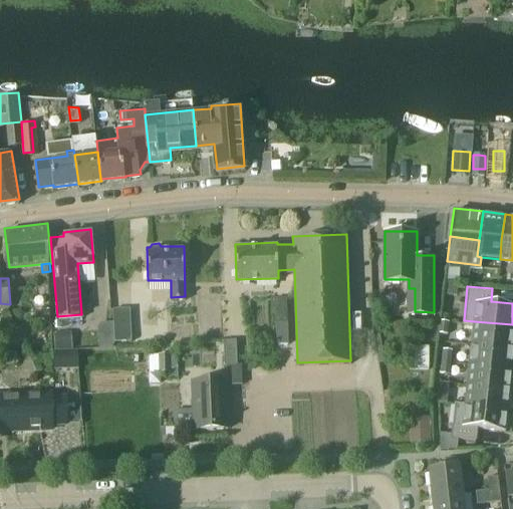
[(276,341),(289,340),(287,294),(274,294),(276,341)]
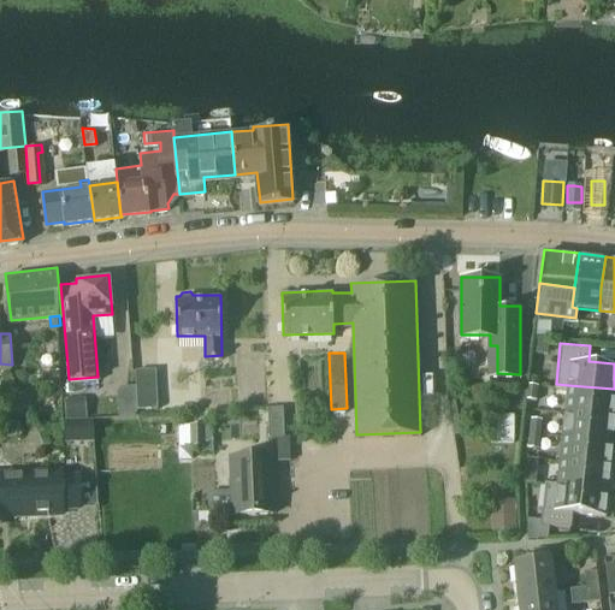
[(157,403),(155,365),(136,366),(137,404),(157,403)]
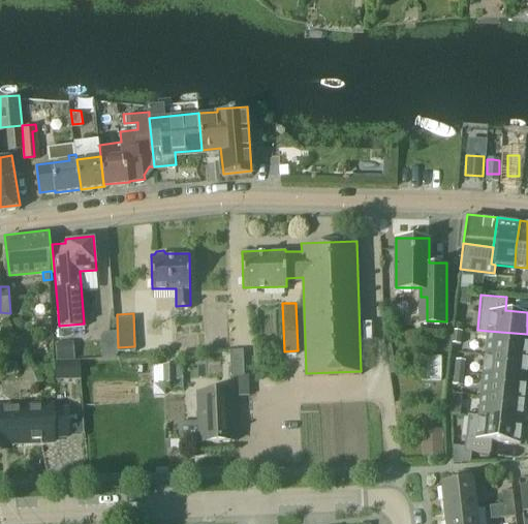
[(453,329),(452,341),(461,342),(462,330),(453,329)]
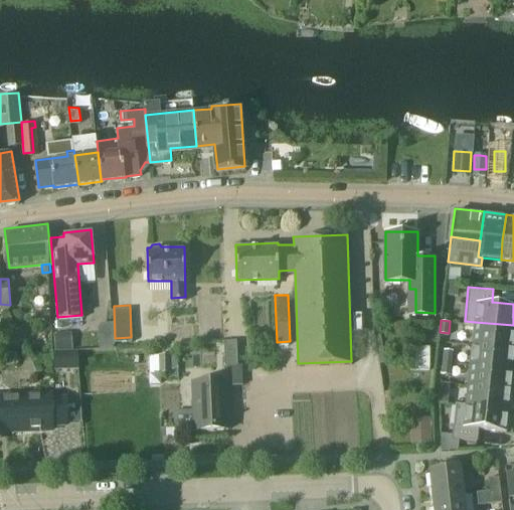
[(513,325),(475,322),(472,342),(513,346),(513,325)]
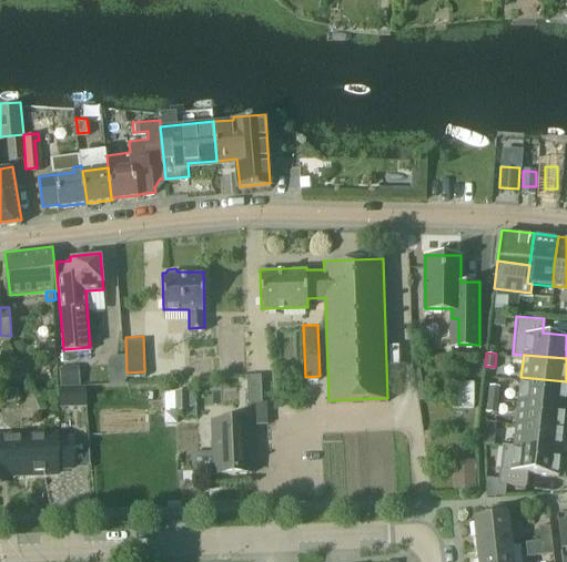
[(79,363),(60,364),(61,381),(80,380),(79,363)]
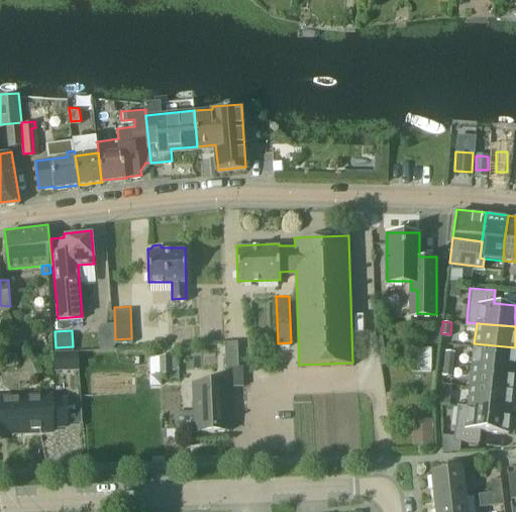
[(239,365),(238,340),(225,340),(226,366),(239,365)]
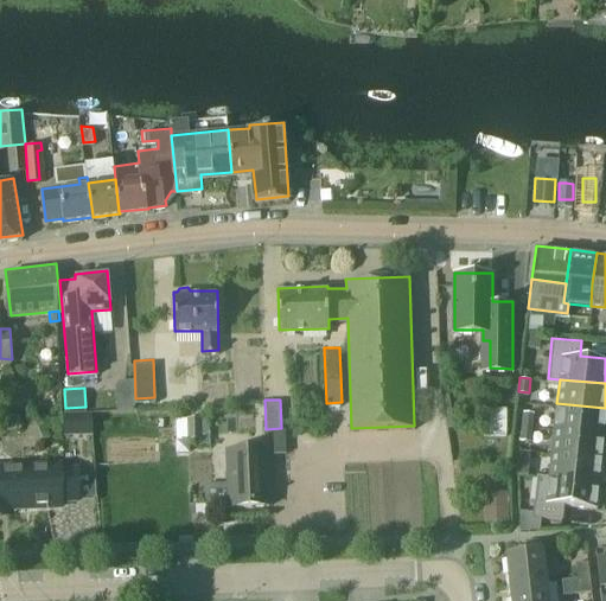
[(556,403),(554,427),(605,433),(605,408),(556,403)]
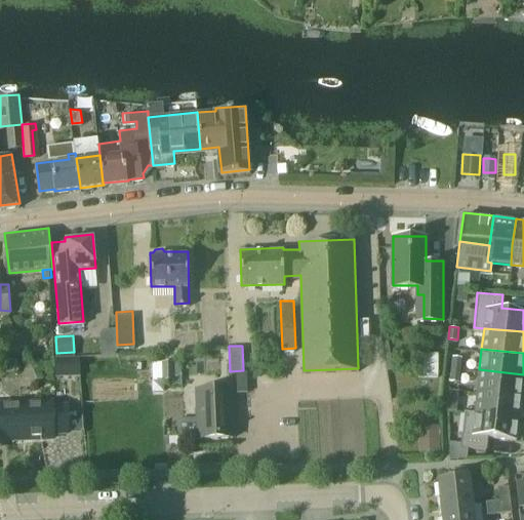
[(80,372),(80,356),(57,357),(57,373),(80,372)]
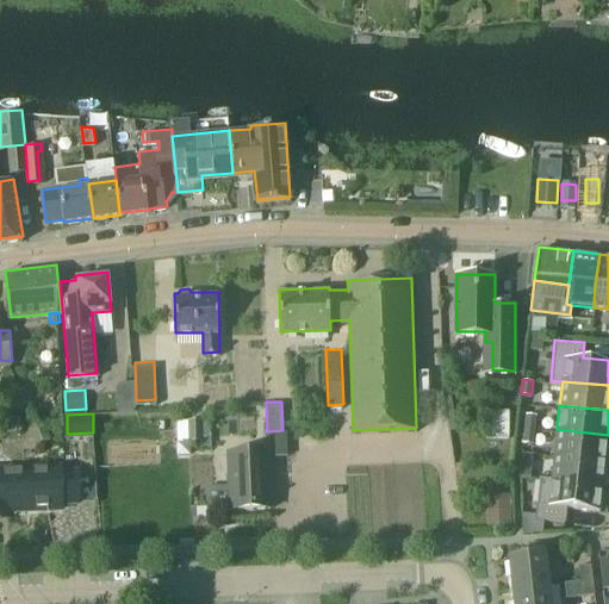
[(526,413),(524,425),(524,427),(535,428),(536,428),(538,415),(526,413)]
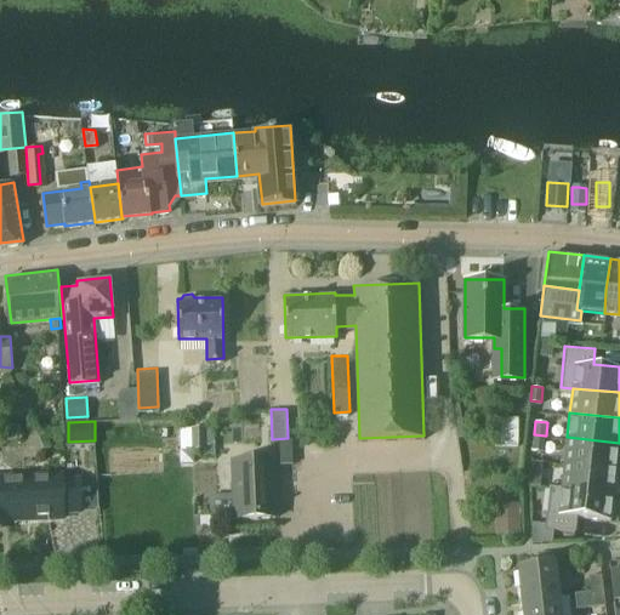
[(518,443),(519,425),(494,423),(494,442),(518,443)]
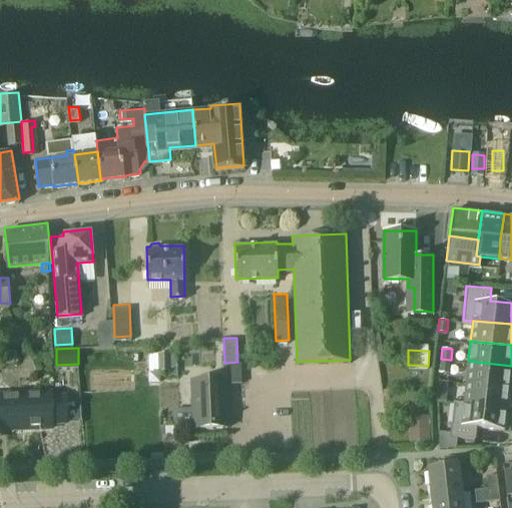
[(158,372),(170,371),(170,352),(157,352),(158,372)]
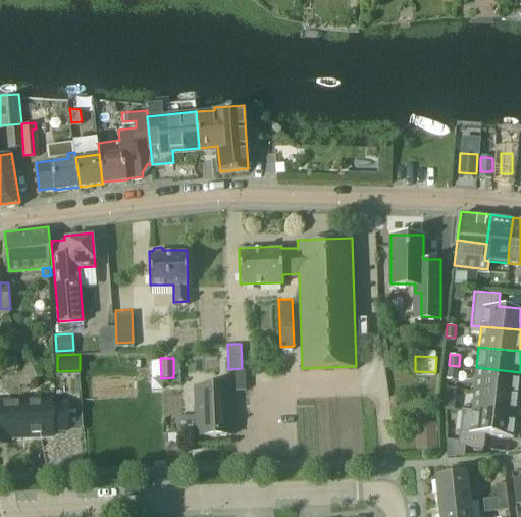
[(449,364),(447,377),(457,378),(459,366),(458,366),(449,365),(449,364)]
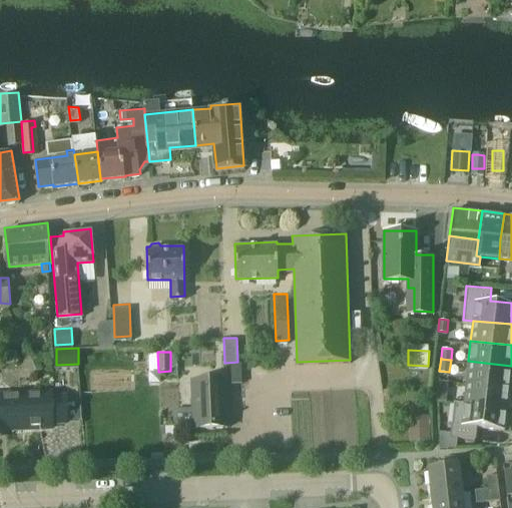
[(468,361),(466,381),(508,386),(511,366),(468,361)]
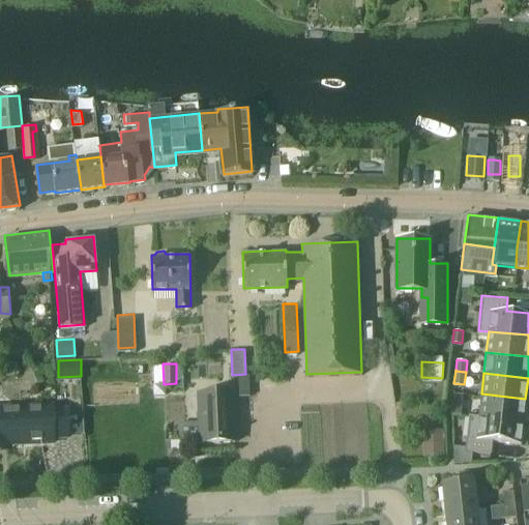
[(236,440),(234,390),(199,392),(202,442),(236,440)]
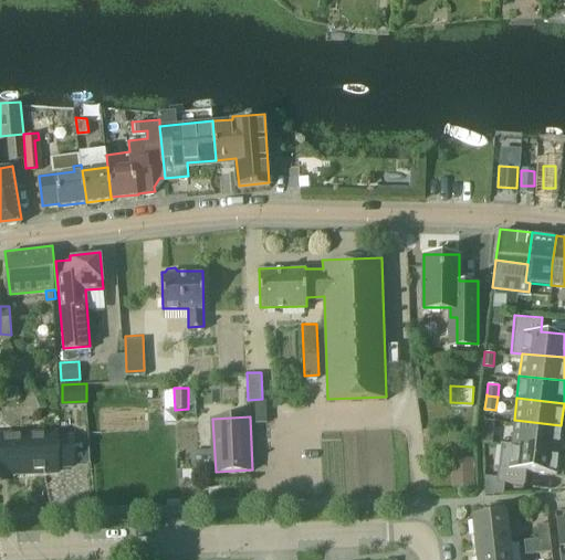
[(492,440),(494,418),(484,416),(483,429),(482,439),(492,440)]
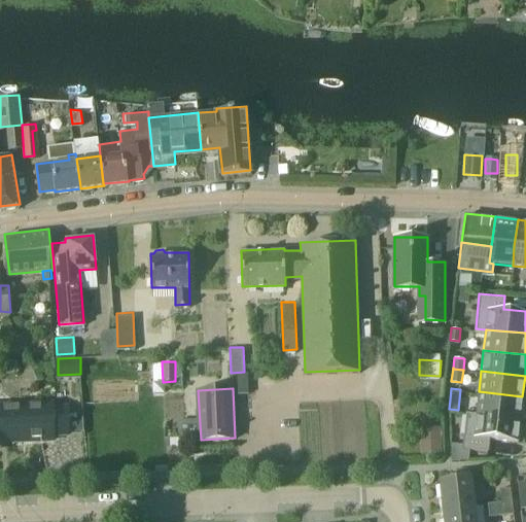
[(479,391),(477,413),(520,417),(522,396),(479,391)]
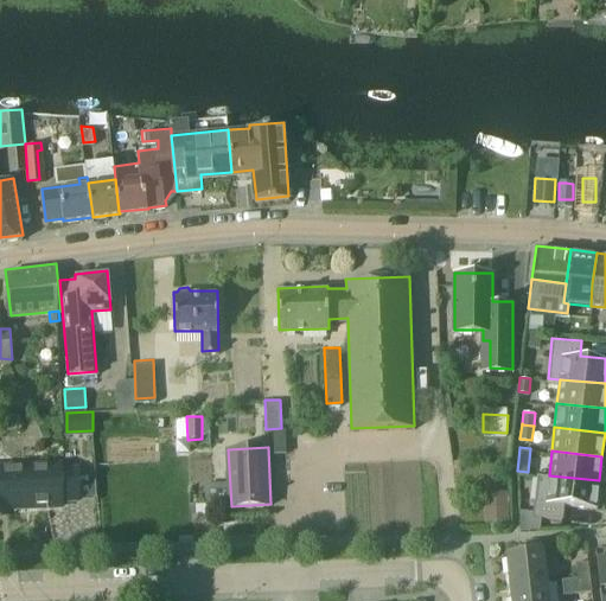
[(63,497),(80,496),(78,467),(62,468),(62,462),(0,464),(0,511),(12,511),(12,504),(63,503),(63,497)]
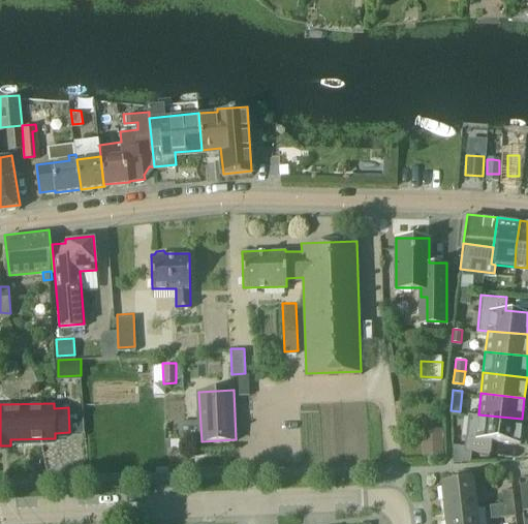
[(522,419),(478,414),(468,413),(464,448),(490,451),(492,437),(520,440),(522,419)]
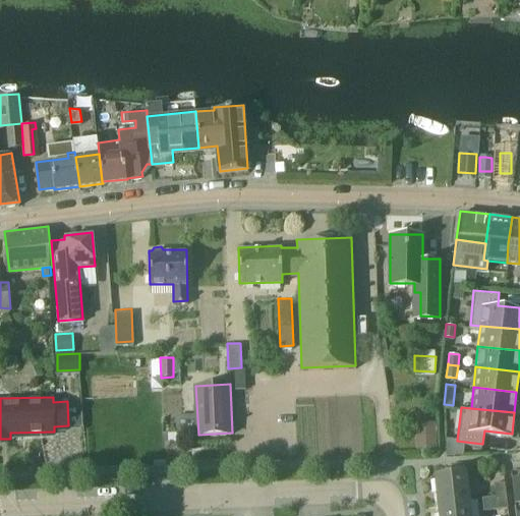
[(414,420),(415,447),(439,445),(437,419),(414,420)]
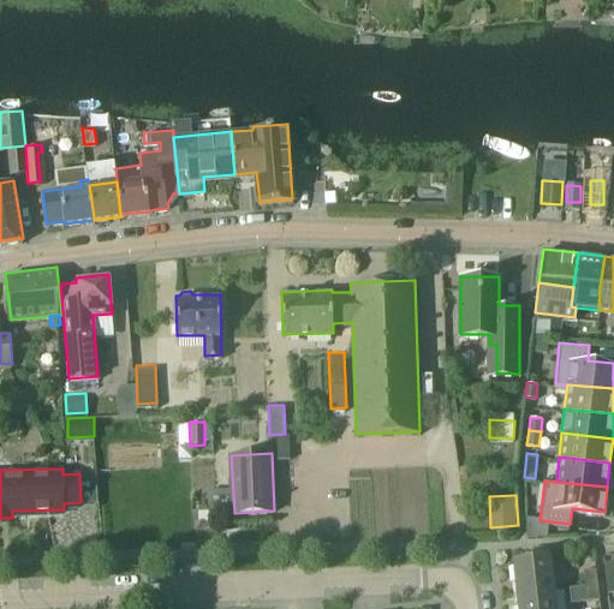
[(518,590),(555,586),(552,555),(514,559),(518,590)]
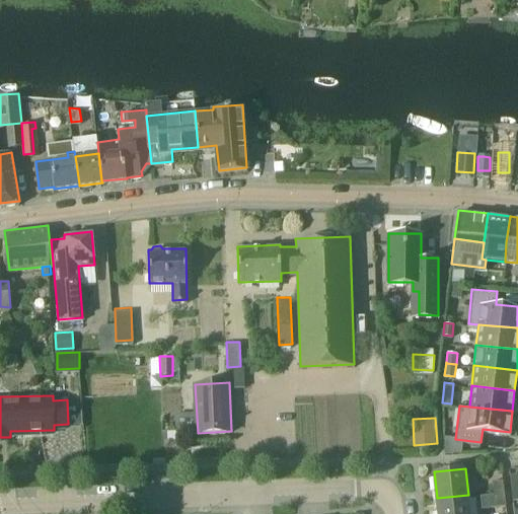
[(494,492),(504,491),(503,478),(493,479),(494,492)]
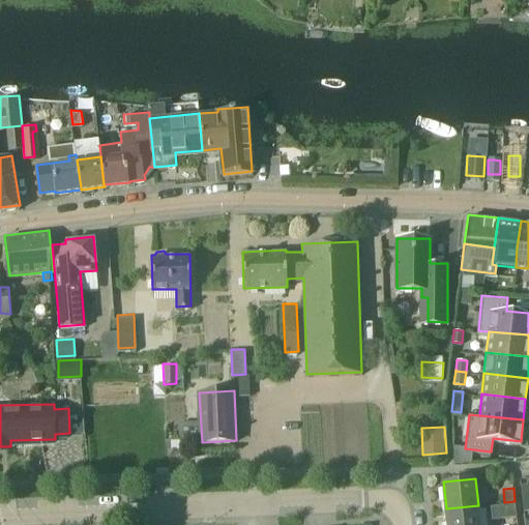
[(515,501),(504,502),(505,515),(517,514),(515,501)]
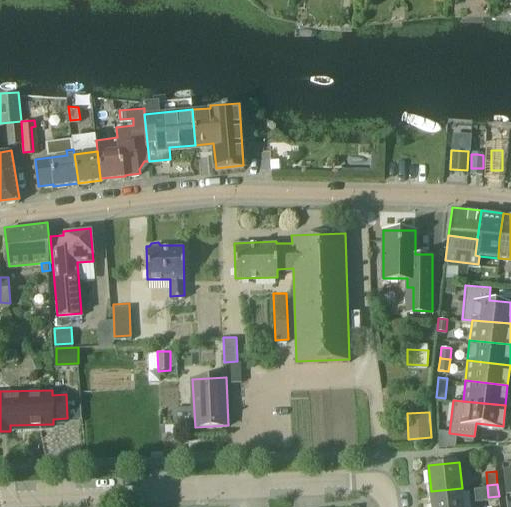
[(488,497),(487,485),(473,487),(475,499),(488,497)]
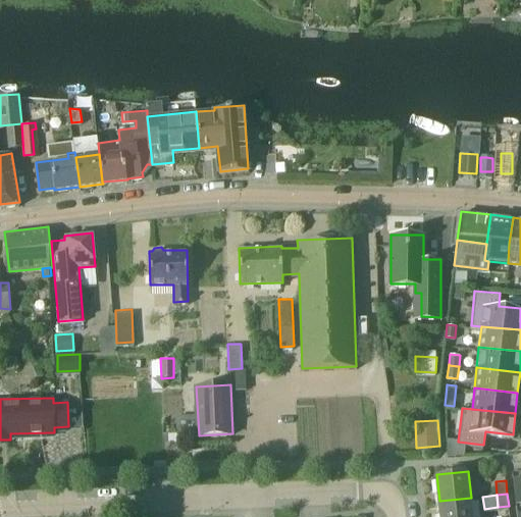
[(473,516),(471,498),(439,501),(440,516),(473,516)]
